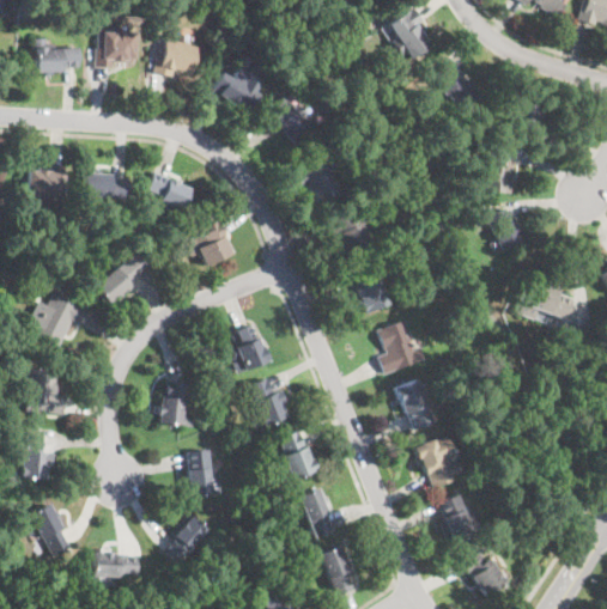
[(521,0),(553,22),(568,0),(521,0)]
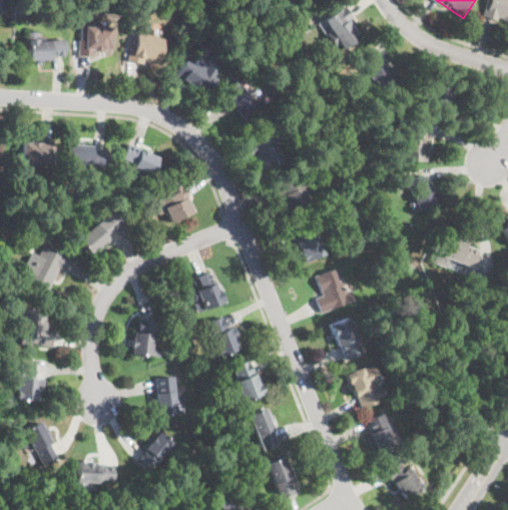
[(507,0),(490,0),(485,19),(507,26),(507,0)]
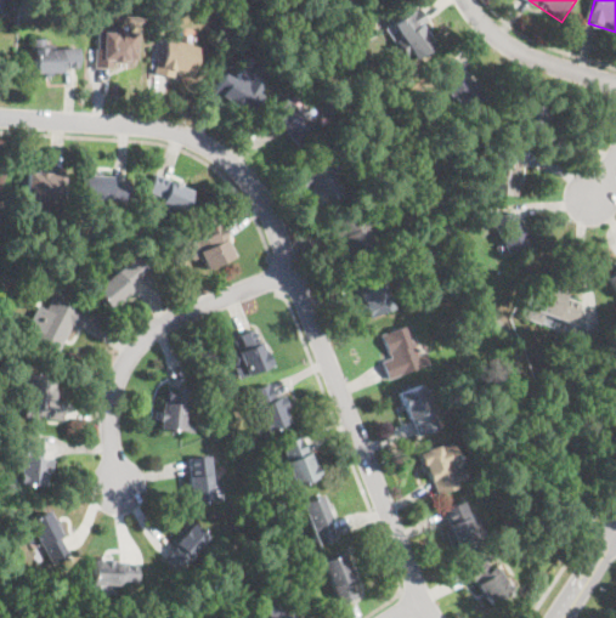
[(440,49),(422,61),(399,27),(422,10),(431,24),(425,28),(440,49)]
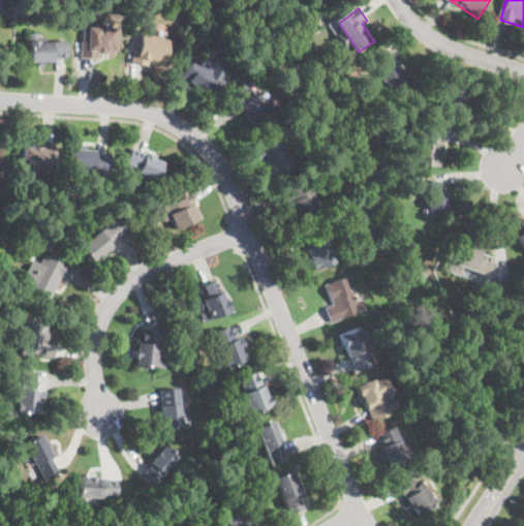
[(85,59),(99,60),(99,55),(121,55),(122,27),(86,26),(85,59)]
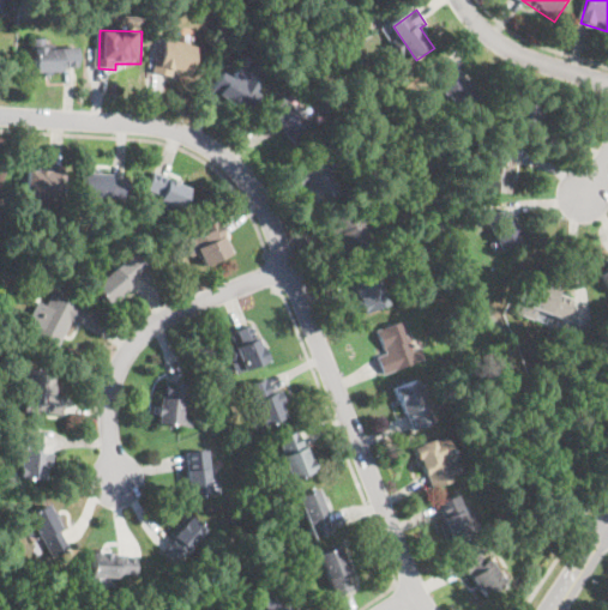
[(158,73),(174,78),(176,70),(194,74),(202,46),(168,37),(158,73)]
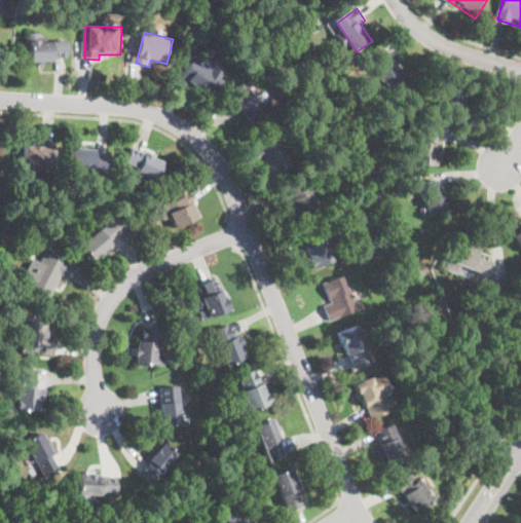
[(31,42),(30,65),(54,64),(54,61),(70,60),(68,41),(31,42)]
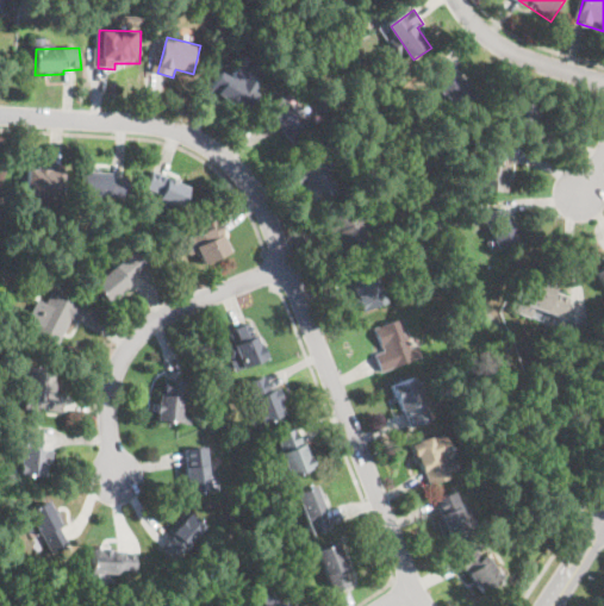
[(478,92),(464,112),(431,85),(447,67),(478,92)]
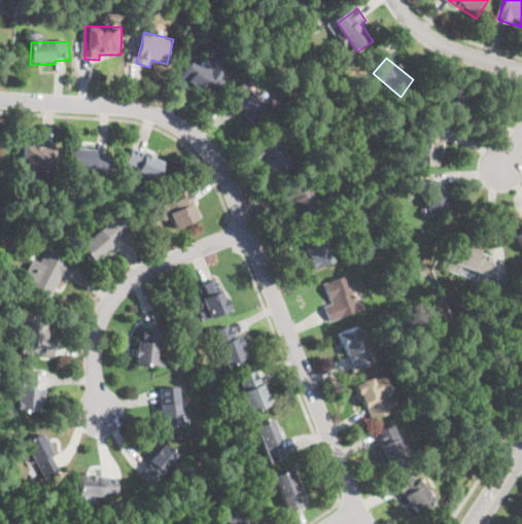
[(215,97),(230,70),(207,59),(202,68),(193,63),(183,79),(215,97)]
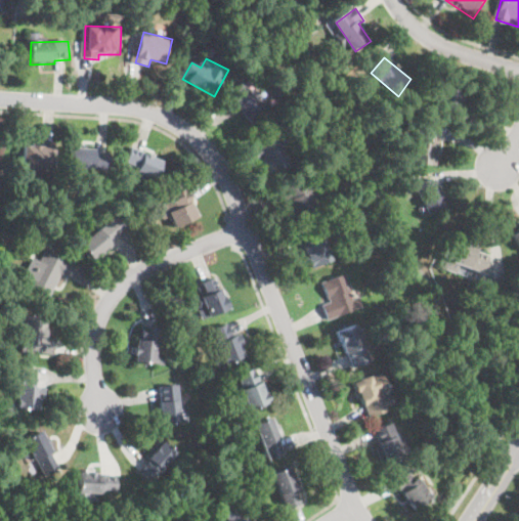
[(431,103),(459,113),(466,91),(439,81),(431,103)]
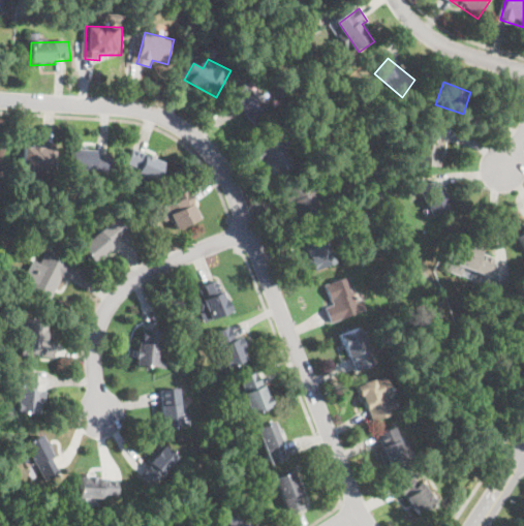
[(243,112),(256,124),(274,105),(248,83),(226,105),(239,117),(243,112)]
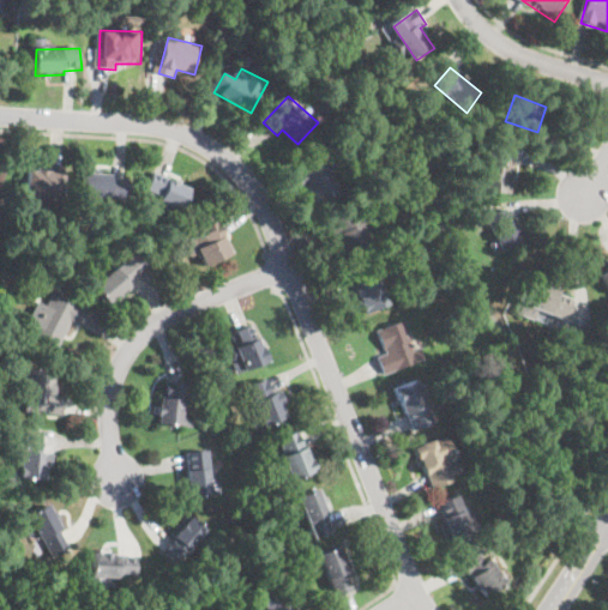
[(488,193),(513,195),(517,167),(511,167),(512,155),(492,153),(488,193)]
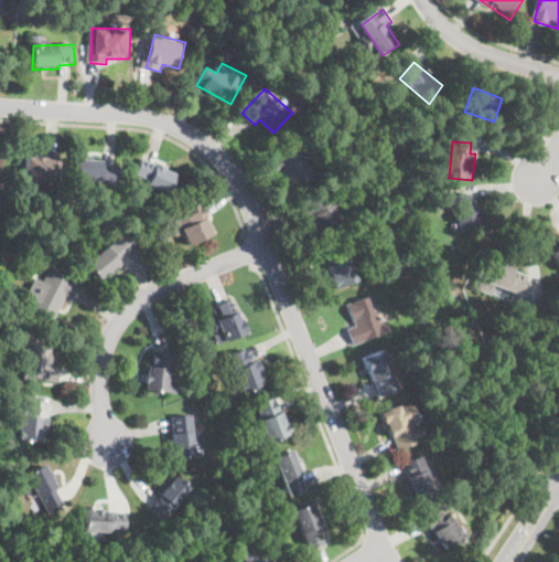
[(277,160),(292,189),(314,177),(300,149),(277,160)]
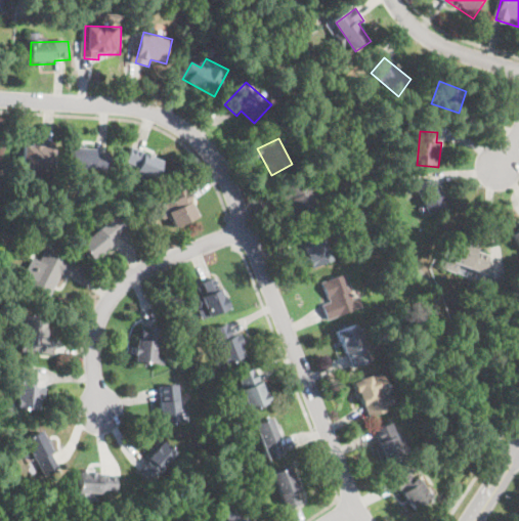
[(58,169),(58,145),(27,145),(27,169),(58,169)]
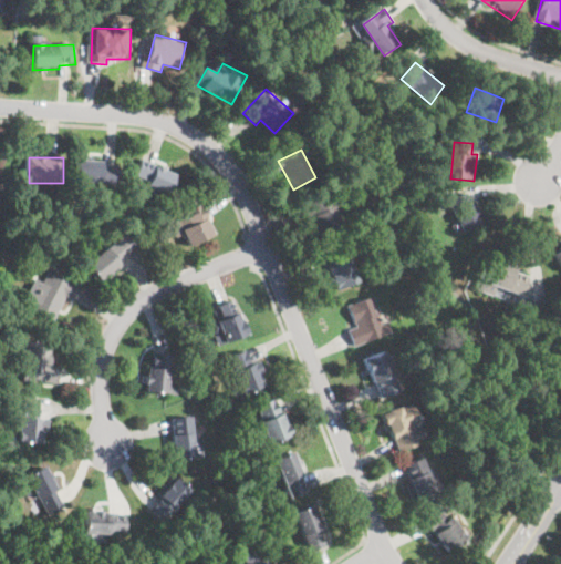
[(146,159),(136,183),(169,197),(179,174),(146,159)]
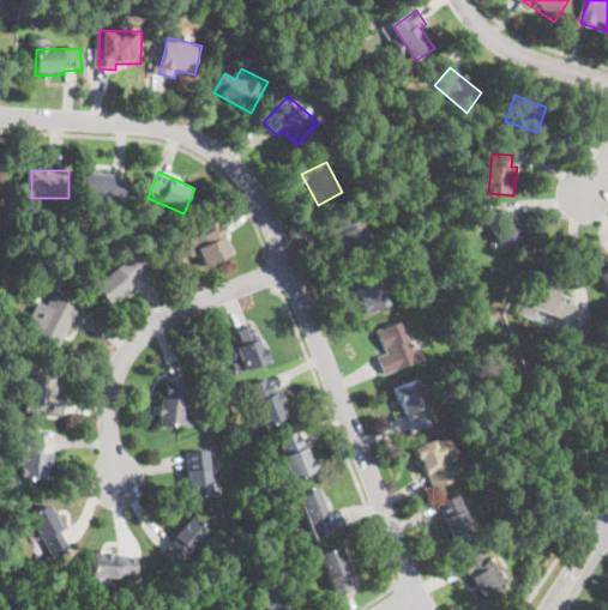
[(86,203),(131,203),(131,176),(86,176),(86,203)]
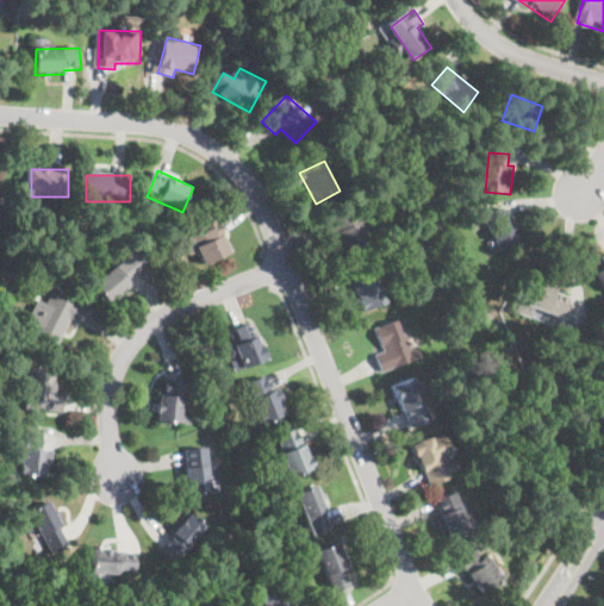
[(328,222),(332,239),(338,237),(346,257),(372,249),(359,211),(328,222)]
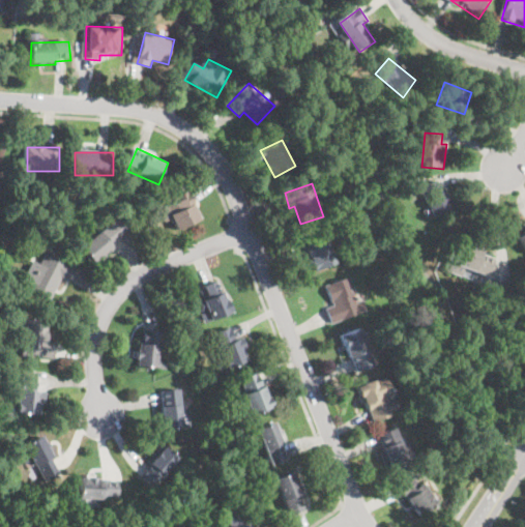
[(161,210),(167,224),(175,221),(180,232),(205,221),(194,196),(161,210)]
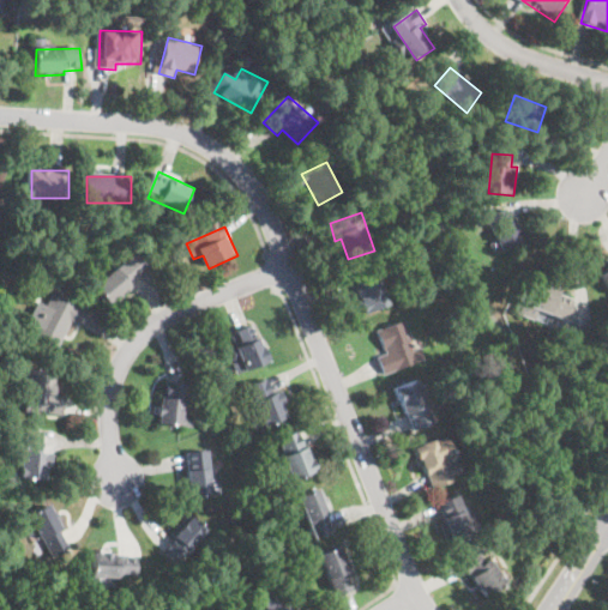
[(91,283),(113,308),(136,289),(131,284),(154,265),(140,251),(118,270),(113,264),(91,283)]
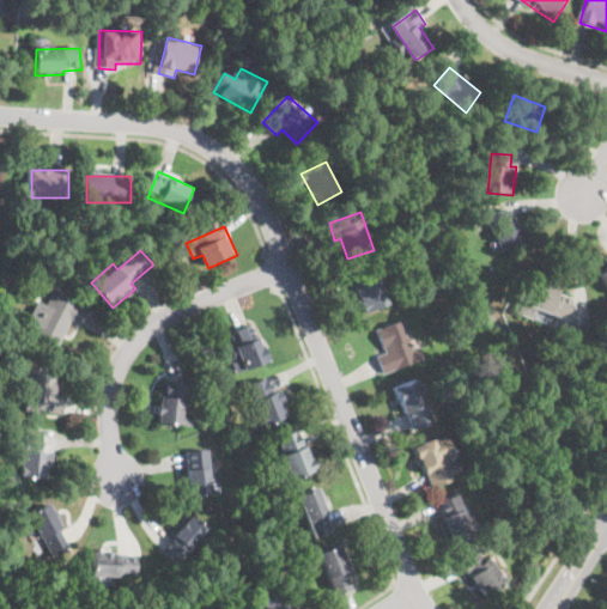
[(353,285),(370,316),(394,302),(377,272),(353,285)]
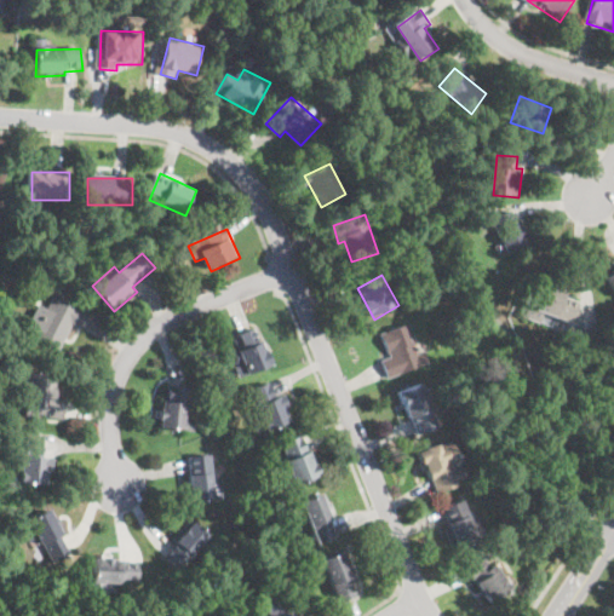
[(547,285),(569,292),(568,298),(583,304),(577,324),(546,315),(544,323),(528,318),(537,292),(544,294),(547,285)]
